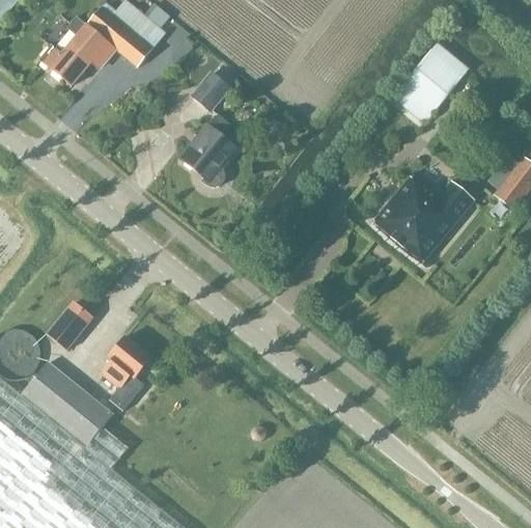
[(0,0),(0,18),(15,0),(0,0)]
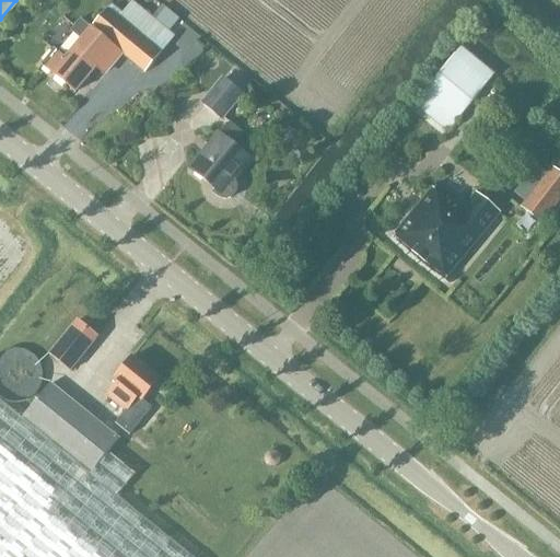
[(73,44),(65,55),(55,46),(42,61),(76,89),(96,64),(103,70),(120,48),(146,68),(161,49),(106,6),(91,24),(92,25),(74,45),(73,44)]
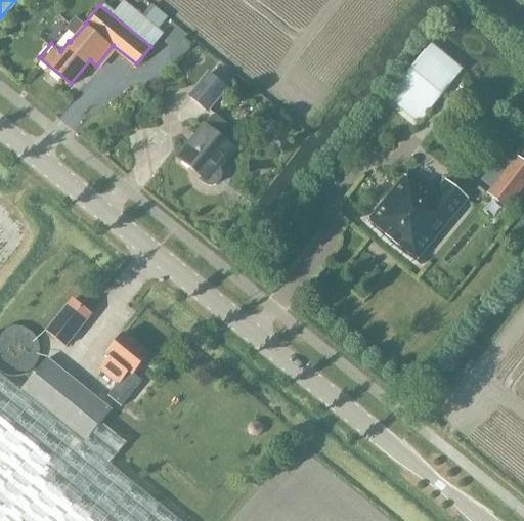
[(431,41),(383,98),(417,125),(464,68),(431,41)]
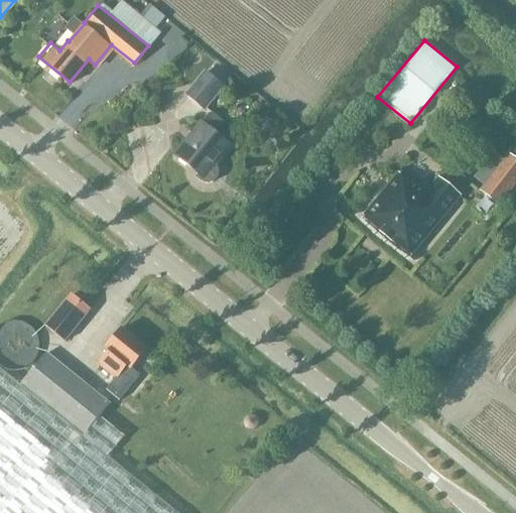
[(205,72),(187,94),(204,108),(222,86),(205,72)]
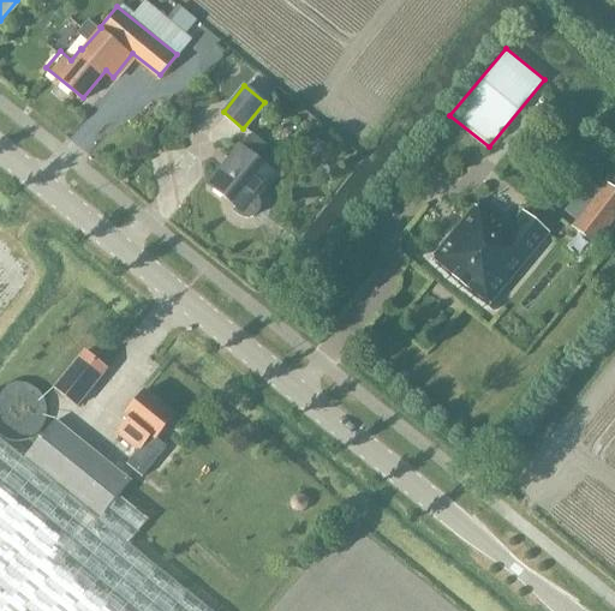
[(270,151),(267,148),(268,145),(252,133),(232,159),(226,154),(233,161),(227,168),(225,166),(210,184),(237,207),(233,210),(239,215),(244,217),(249,217),(254,216),(257,213),(260,209),(261,204),(258,199),(256,195),(274,174),(264,166),(272,157),(270,151)]
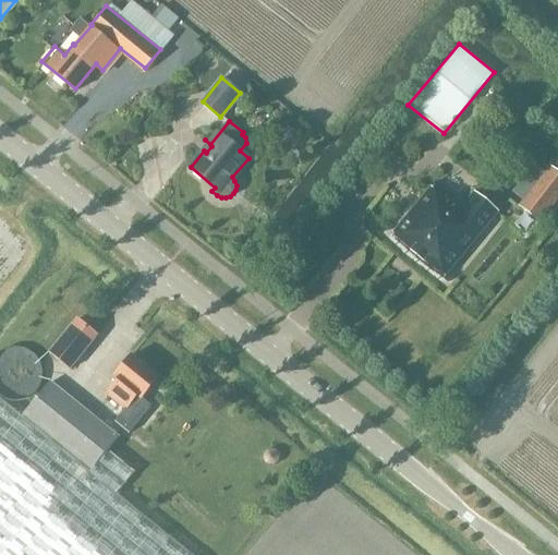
[(519,204),(538,220),(541,218),(548,208),(557,196),(557,173),(549,167),(519,204)]
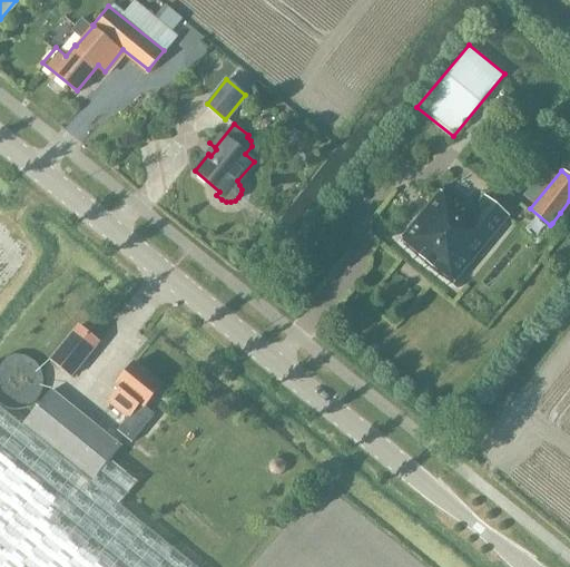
[(400,237),(442,272),(453,281),(508,214),(484,194),(471,209),(458,197),(455,199),(441,188),(400,237)]
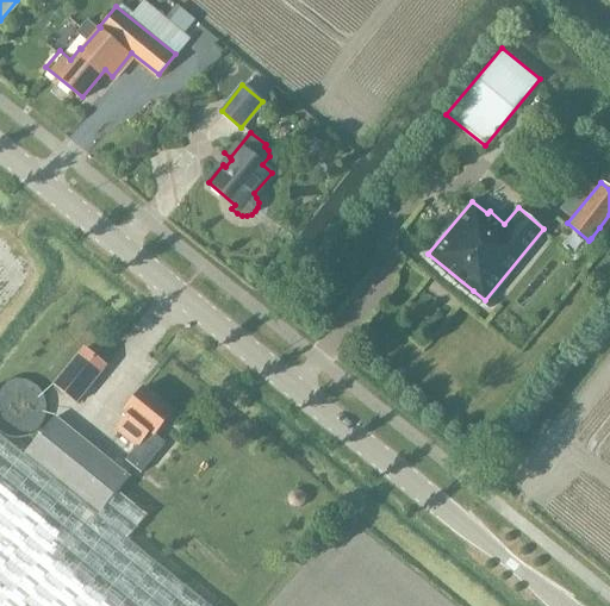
[(609,237),(609,235),(599,227),(591,238),(603,247),(609,237)]
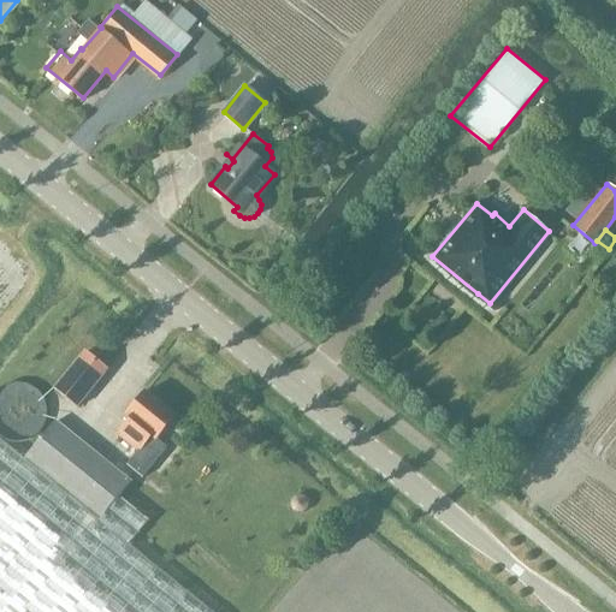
[(86,350),(55,387),(77,404),(107,367),(106,366),(86,350)]
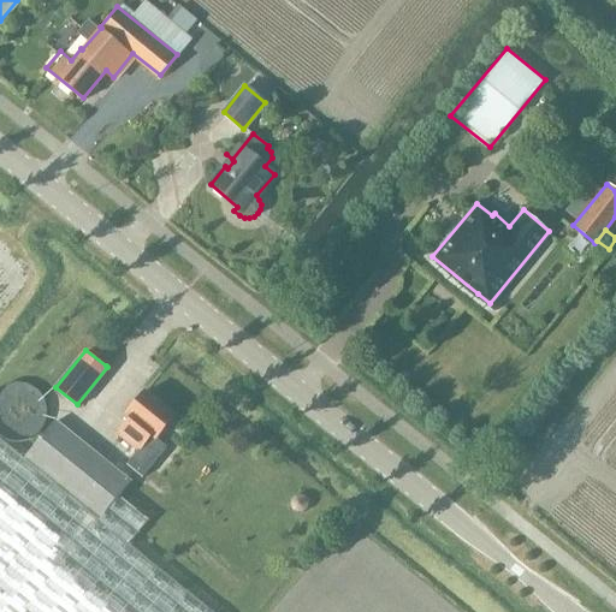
[(175,414),(144,390),(125,414),(129,417),(117,432),(137,449),(125,462),(142,475),(166,445),(155,437),(175,414)]
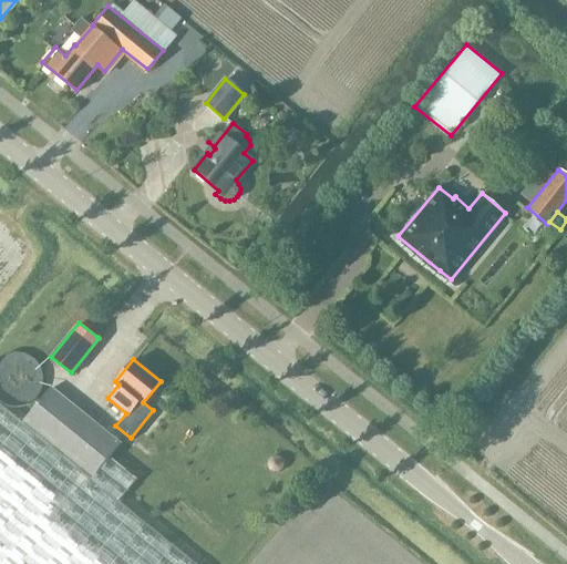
[(0,563),(202,563),(141,515),(119,498),(136,477),(112,457),(122,444),(117,441),(109,433),(51,387),(23,421),(0,402),(0,563)]
